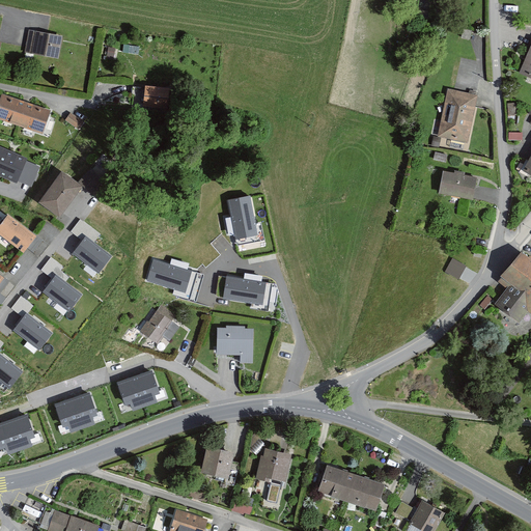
[(59,34),(30,29),(26,53),(55,59),(59,34)]
